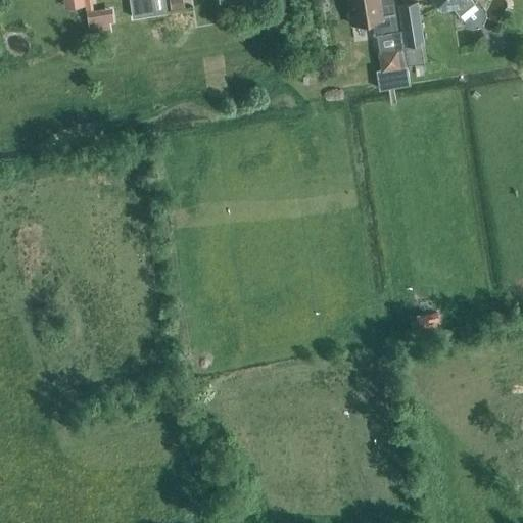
[(61,0),(63,9),(84,6),(83,0),(61,0)]
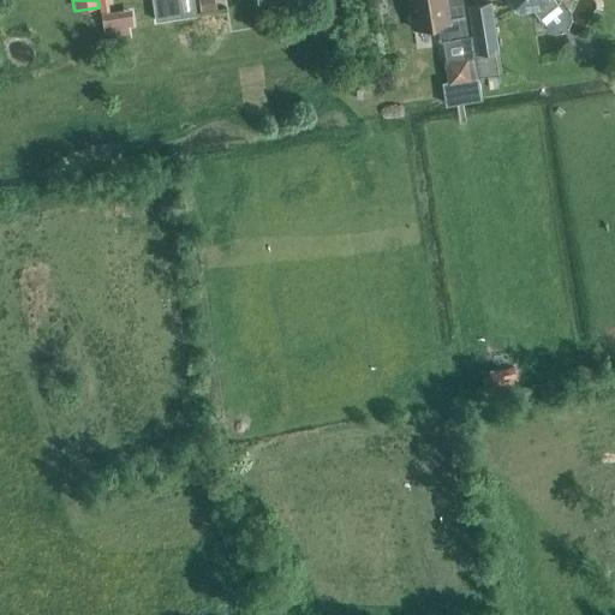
[(193,0),(150,0),(154,23),(196,17),(193,0)]
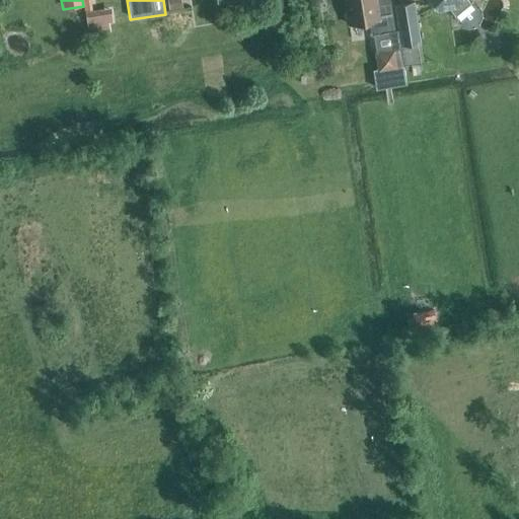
[(343,0),(347,25),(368,22),(370,35),(393,32),(387,0),(343,0)]
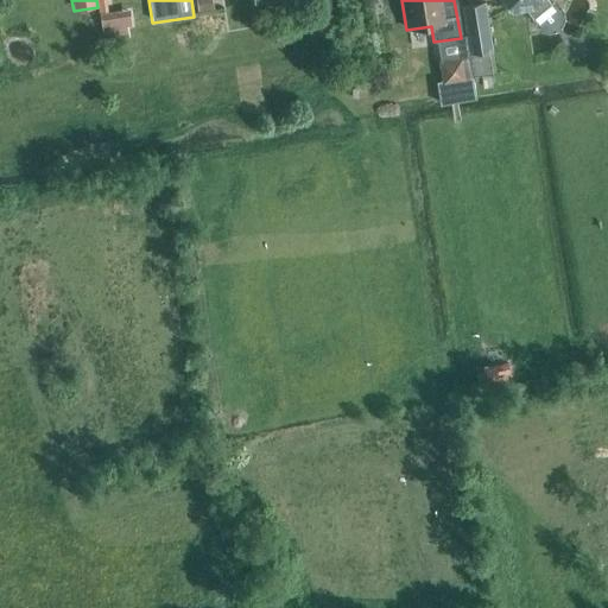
[(502,0),(511,11),(524,8),(532,19),(550,5),(545,0),(502,0)]
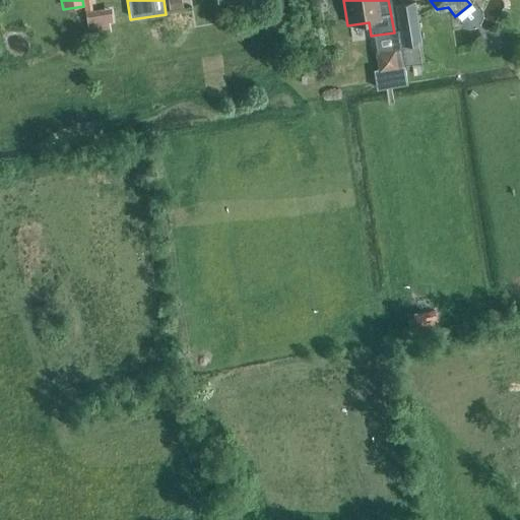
[(401,46),(420,44),(414,2),(395,5),(401,46)]
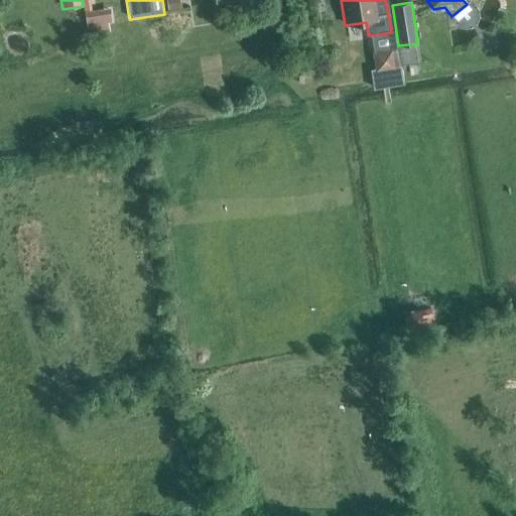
[(85,11),(88,24),(113,19),(110,6),(85,11)]
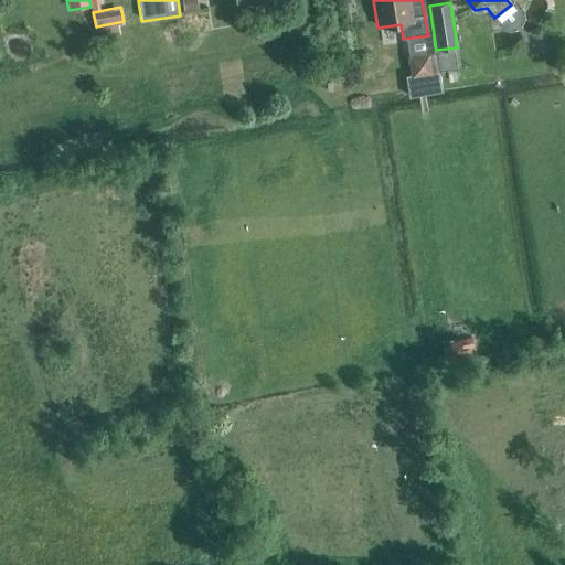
[(408,98),(441,94),(434,42),(419,44),(420,54),(407,56),(411,75),(405,76),(408,98)]
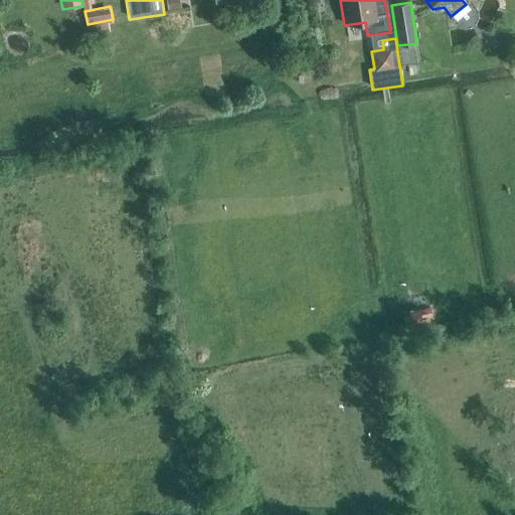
[(438,302),(435,286),(423,288),(426,304),(438,302)]
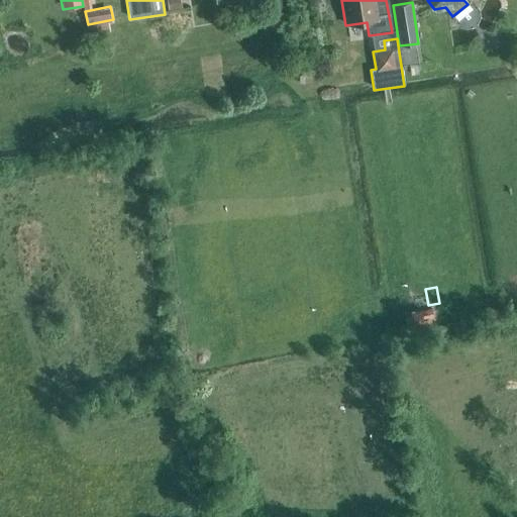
[(411,316),(414,335),(435,331),(431,309),(410,313),(411,316)]
